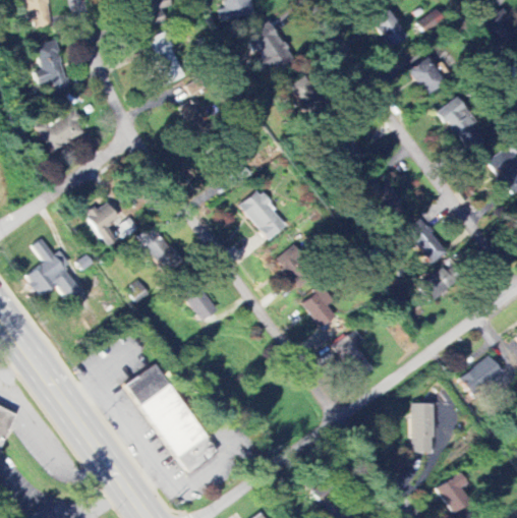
[(24,0),(30,29),(52,24),(48,0),(24,0)]
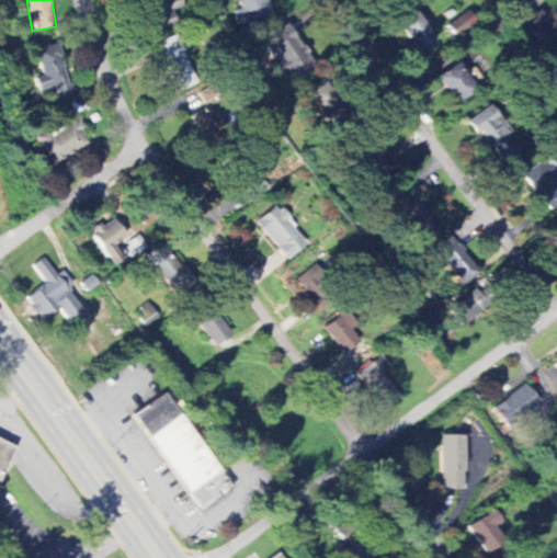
[(152,0),(161,26),(179,21),(174,8),(188,4),(185,0),(152,0)]
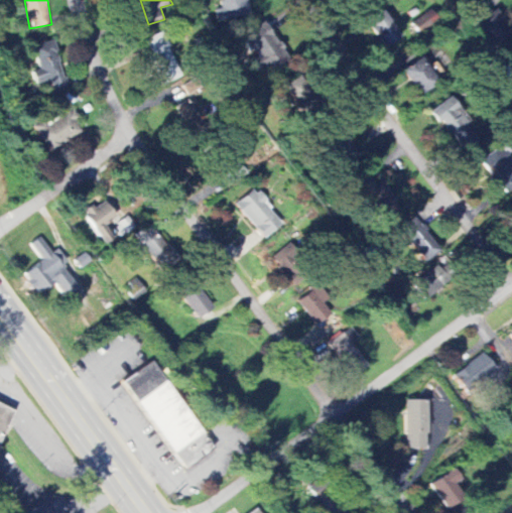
[(224,0),(225,6),(219,8),(221,20),(252,14),(249,0),(224,0)]
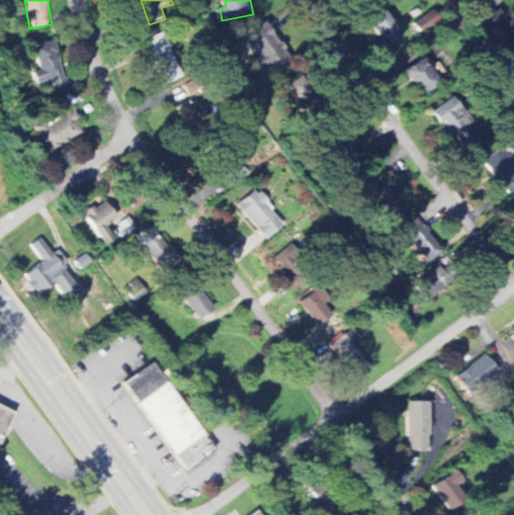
[(499,6),(493,10),(489,6),(476,16),(498,45),(513,32),(513,25),(499,6)]
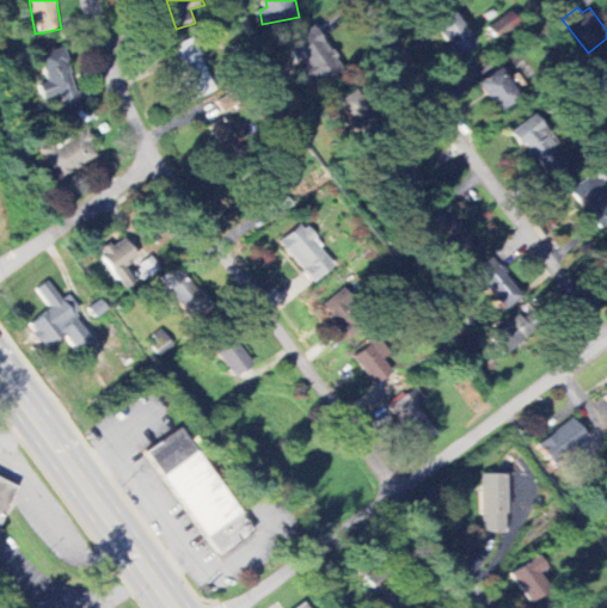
[(479,42),(458,11),(439,24),(460,55),(479,42)]
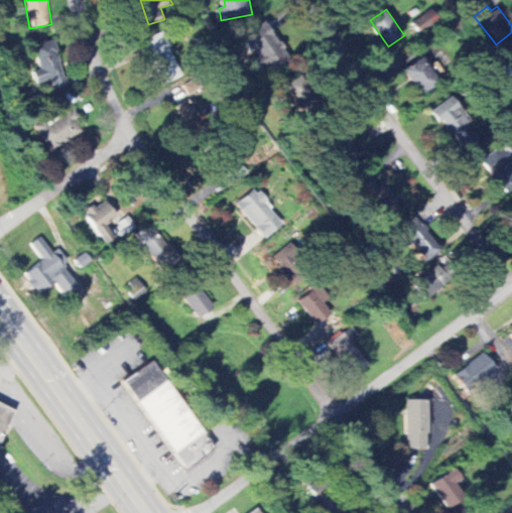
[(244,36),(256,54),(253,56),(263,72),(271,66),(274,72),(293,58),(267,20),(244,36)]
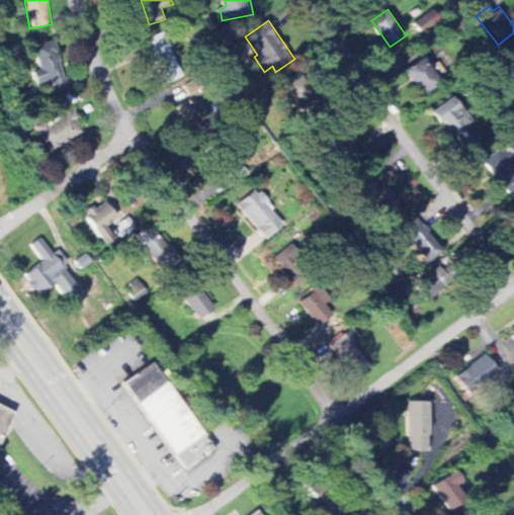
[(156,53),(153,55),(167,84),(186,75),(166,30),(150,38),(156,53)]
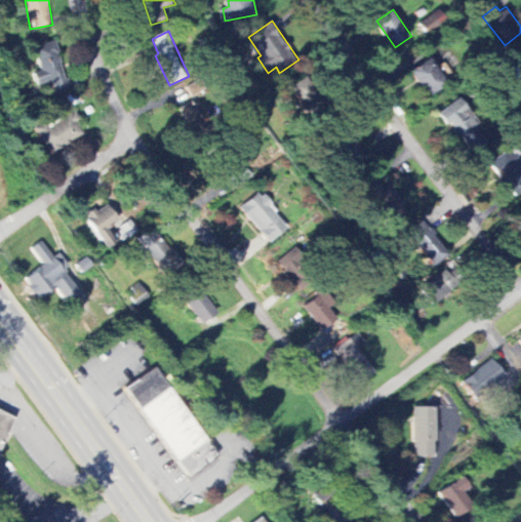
[(35,46),(42,69),(36,71),(40,84),(53,79),(58,92),(73,87),(56,39),(35,46)]
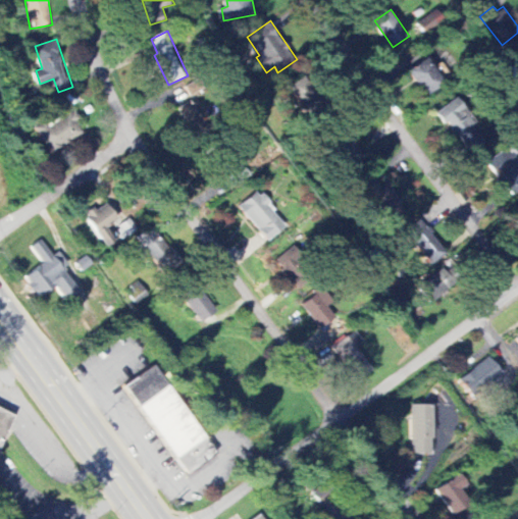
[(411,68),(427,95),(448,82),(431,55),(411,68)]
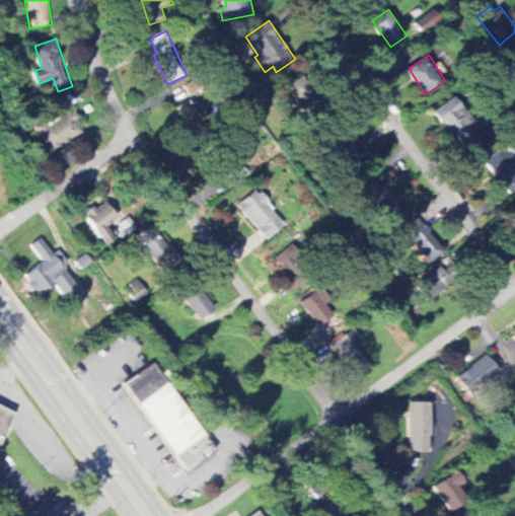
[(305,109),(320,102),(307,76),(292,83),(305,109)]
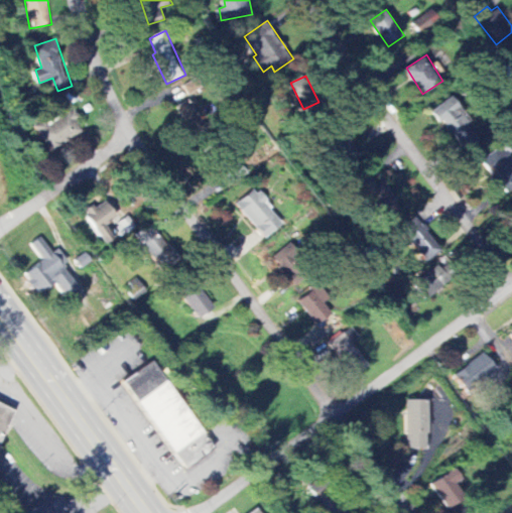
[(435,108),(467,150),(484,137),(454,95),(435,108)]
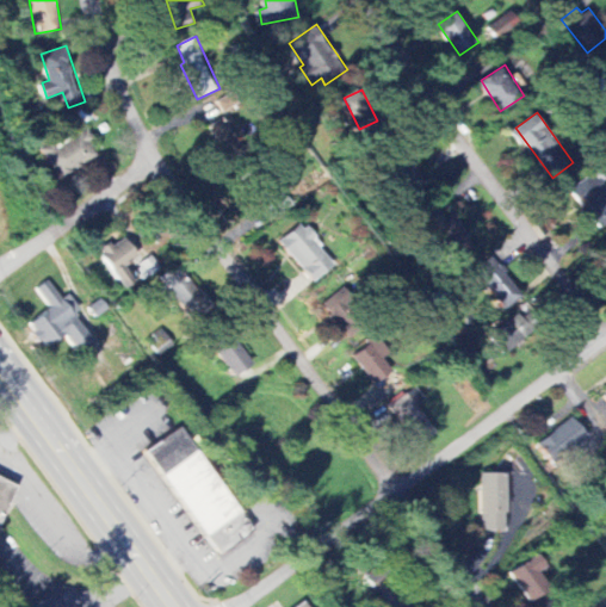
[(211,125),(229,160),(246,152),(228,117),(211,125)]
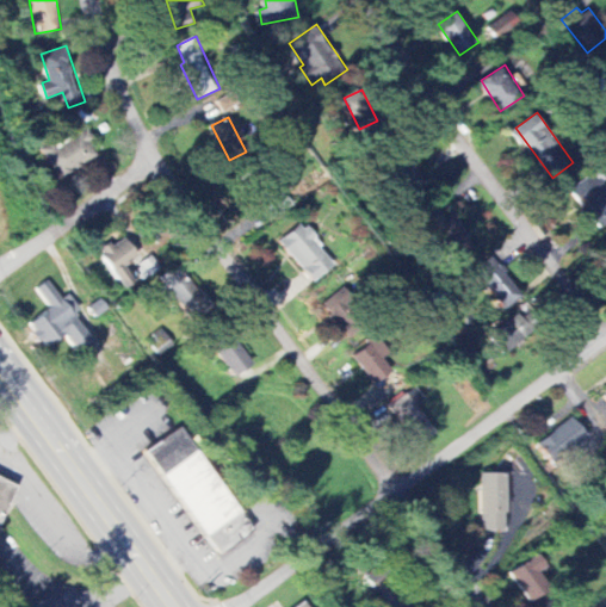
[(63,177),(103,150),(87,128),(60,147),(55,140),(43,148),(63,177)]
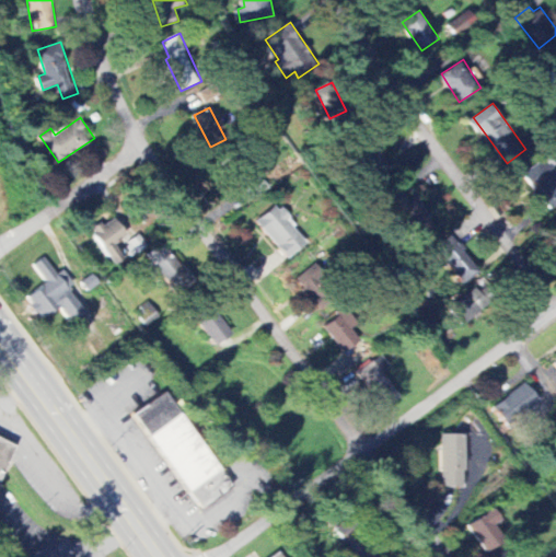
[(392,170),(375,146),(358,158),(375,182),(392,170)]
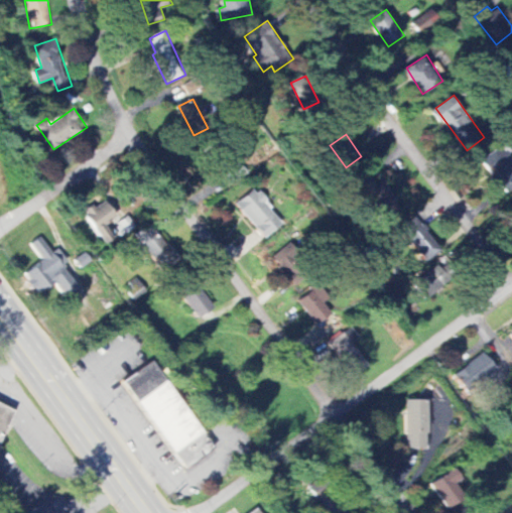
[(511,155),(505,145),(484,157),(505,193),(511,188),(511,155)]
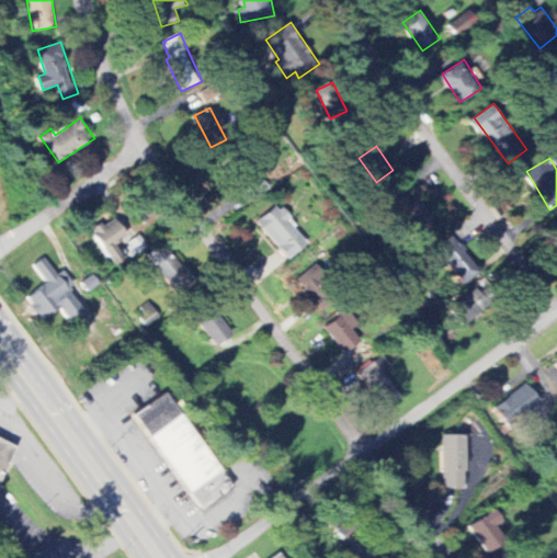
[(438,224),(417,197),(412,202),(404,190),(390,200),(420,237),(438,224)]
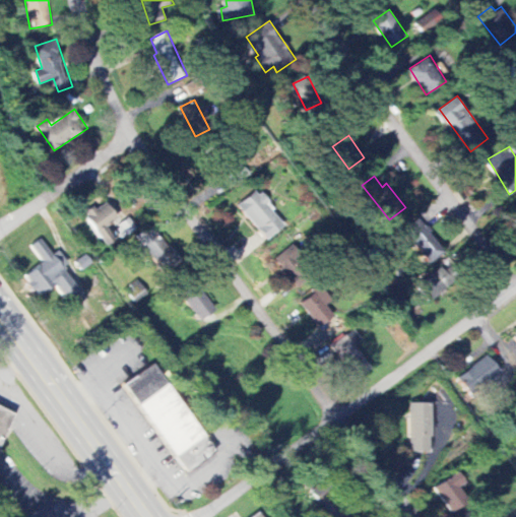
[(271,201),(260,188),(240,205),(268,239),(286,224),(268,203),(271,201)]
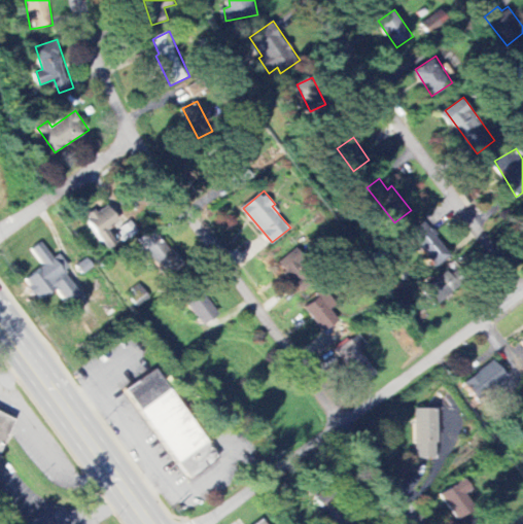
[(88,216),(109,249),(118,242),(109,229),(124,219),(111,201),(88,216)]
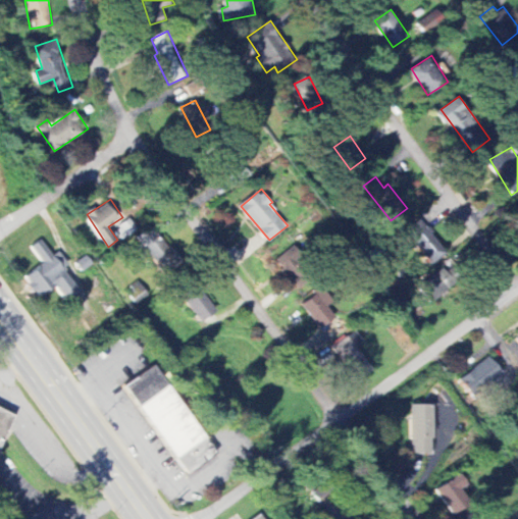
[(140,227),(132,217),(117,229),(124,239),(140,227)]
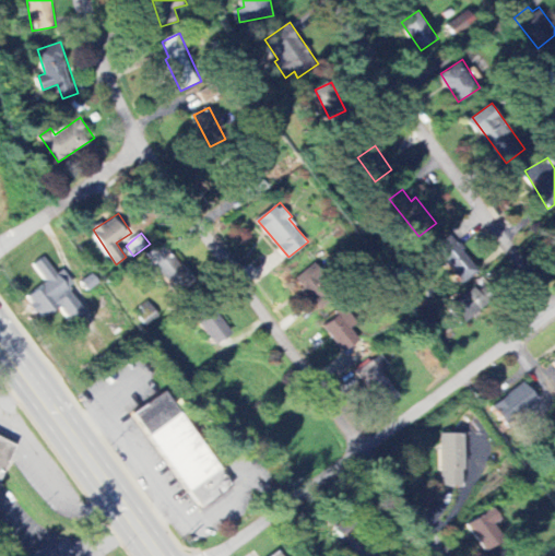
[(436,247),(464,283),(481,271),(452,234),(436,247)]
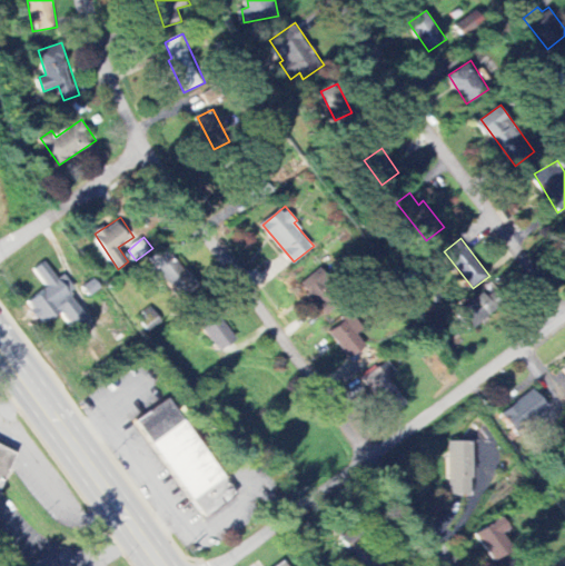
[(204,289),(168,245),(152,258),(157,264),(149,270),(159,283),(167,277),(187,303),(204,289)]
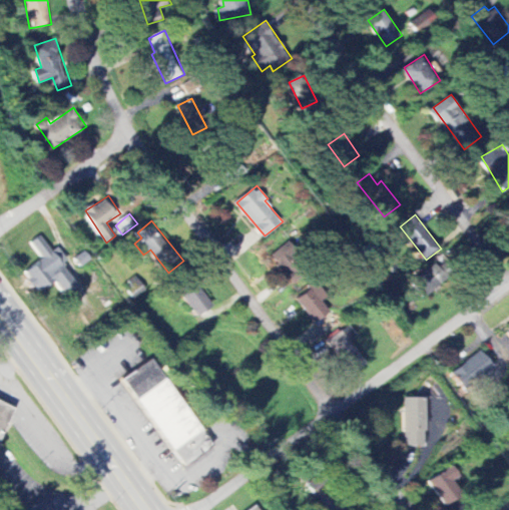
[(81,286),(43,234),(32,241),(45,258),(25,272),(40,293),(57,281),(68,296),(81,286)]
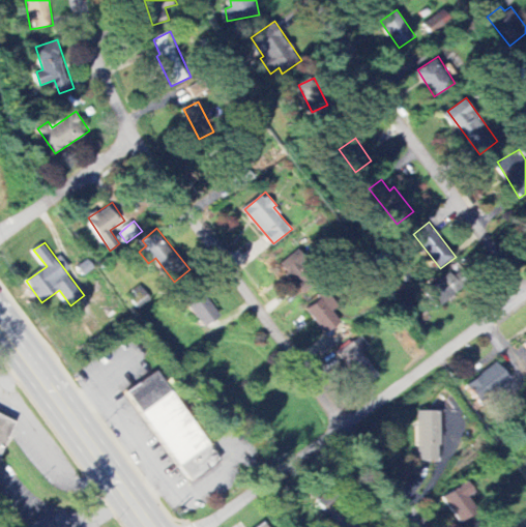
[(426,286),(435,305),(465,292),(456,271),(426,286)]
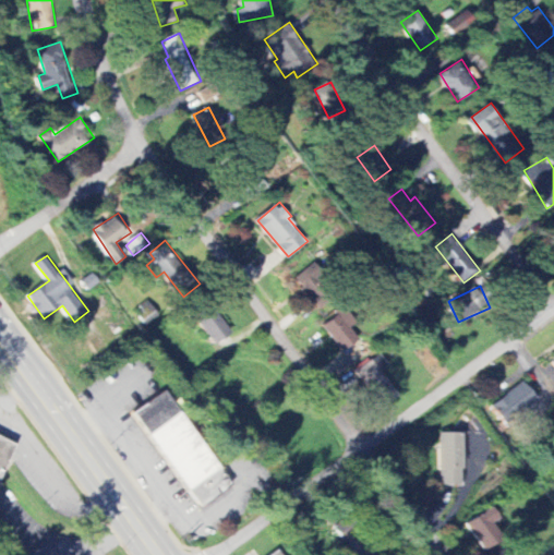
[(233,333),(217,306),(200,318),(217,345),(233,333)]
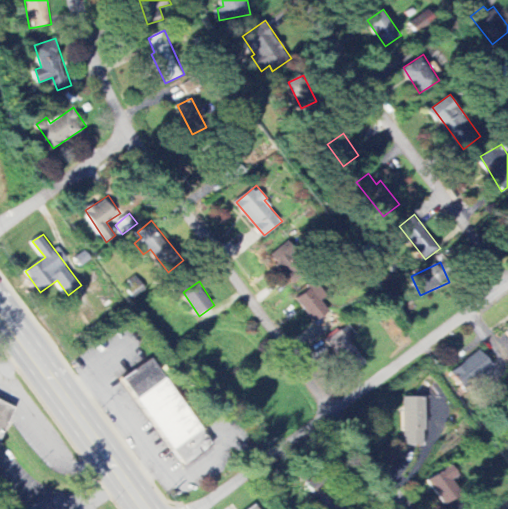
[(298,298),(316,322),(335,307),(317,283),(298,298)]
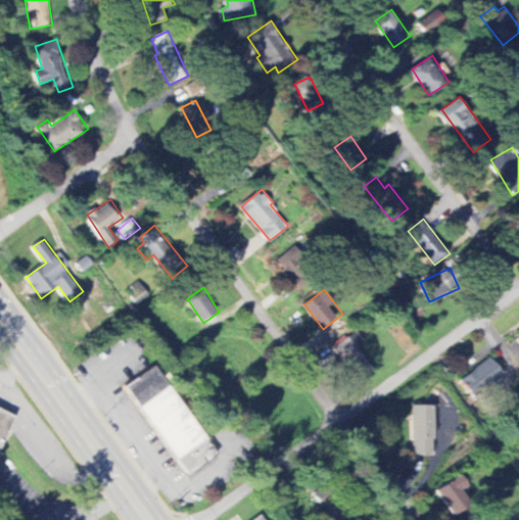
[(360,345),(367,341),(359,330),(336,346),(361,381),(377,370),(360,345)]
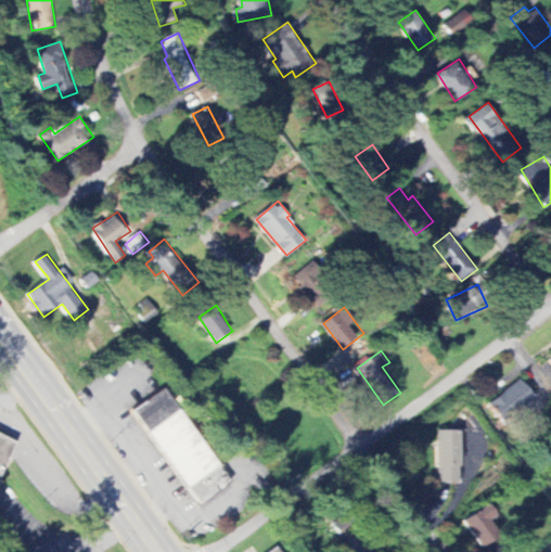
[(489,401),(503,422),(537,398),(523,377),(489,401)]
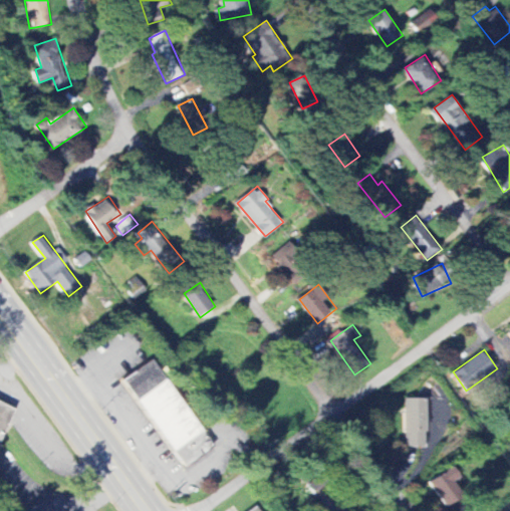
[(125,377),(185,464),(209,447),(201,436),(206,432),(155,357),(125,377)]
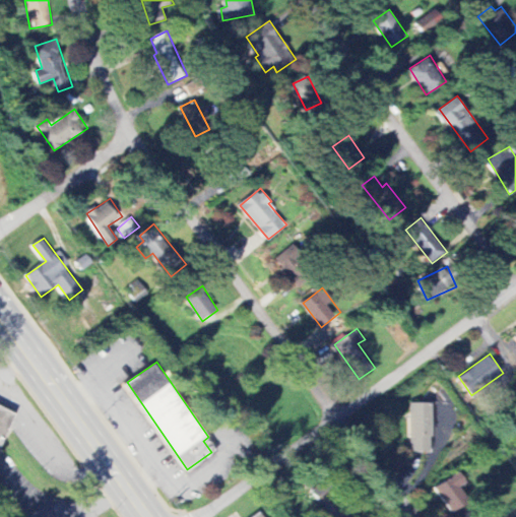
[(410,451),(432,451),(433,402),(411,402),(410,451)]
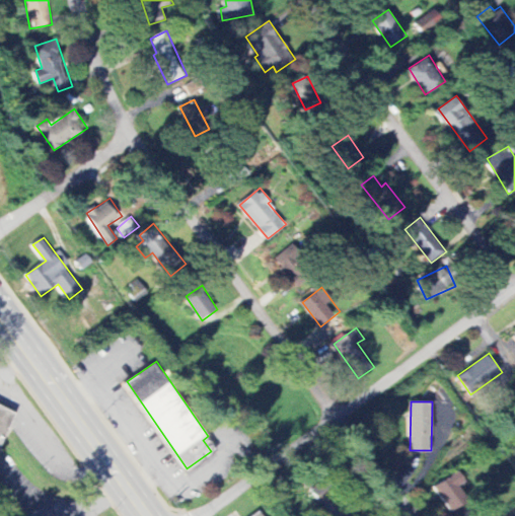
[(464,481),(458,470),(434,485),(449,510),(466,500),(458,485),(464,481)]
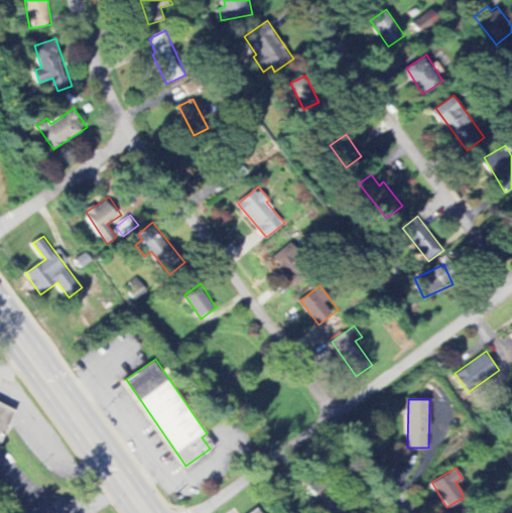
[(345,512),(349,510),(323,476),(309,487),(330,512),(345,512)]
